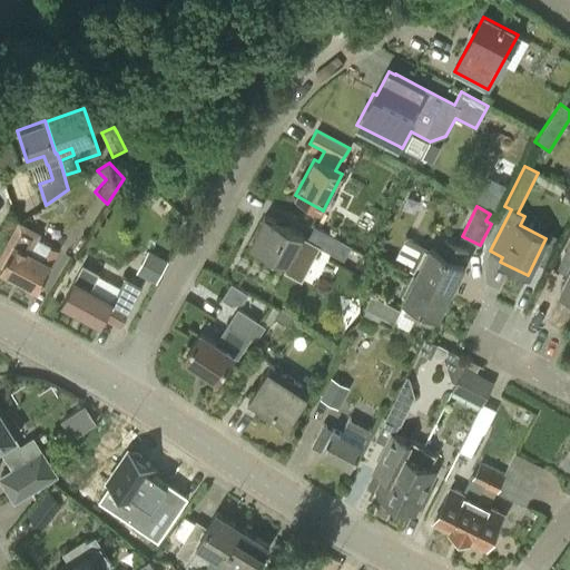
[(303,235),(264,215),(248,244),(286,264),(283,271),(294,277),(295,276),(300,278),(313,254),(315,255),(320,246),(332,253),(332,252),(340,256),(346,244),(314,226),(306,241),(302,238),(303,235)]
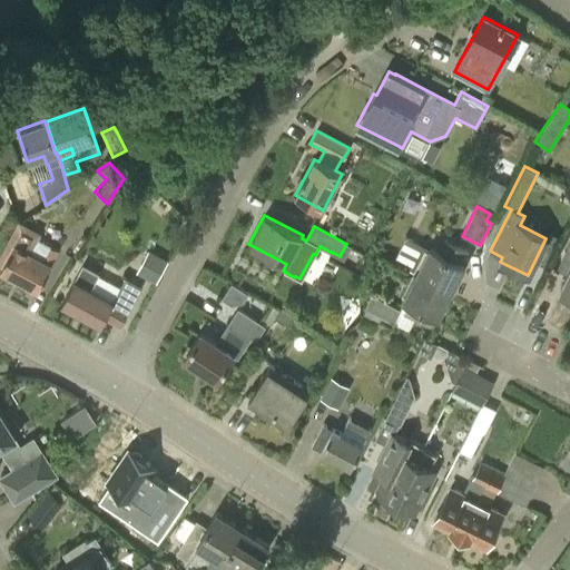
[(41,235),(18,223),(0,256),(0,264),(2,266),(0,269),(38,290),(59,249),(47,243),(40,257),(31,253),(41,235)]
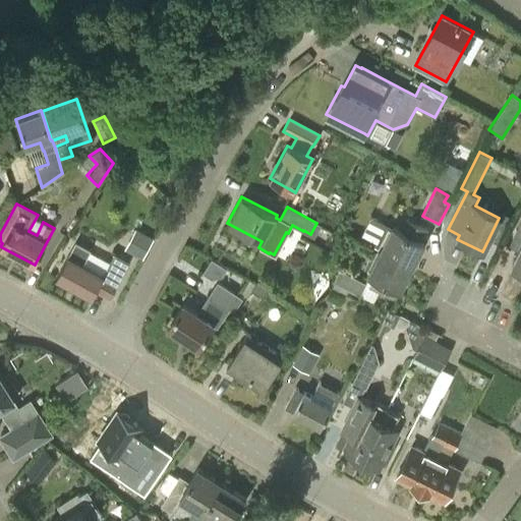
[(393,227),(382,250),(411,266),(423,241),(420,240),(426,228),(410,220),(404,232),(393,227)]
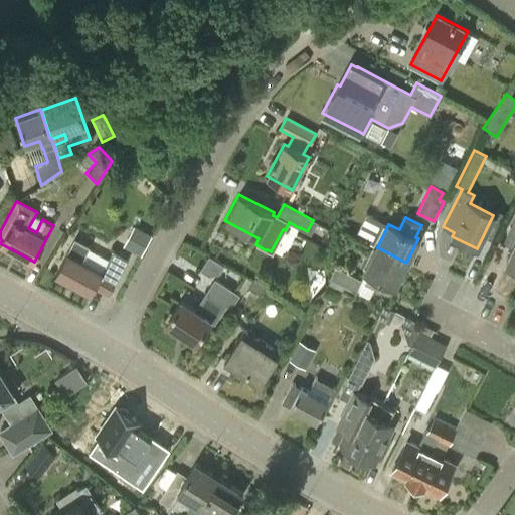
[(514,217),(506,236),(514,240),(514,242),(506,263),(514,267),(514,217)]
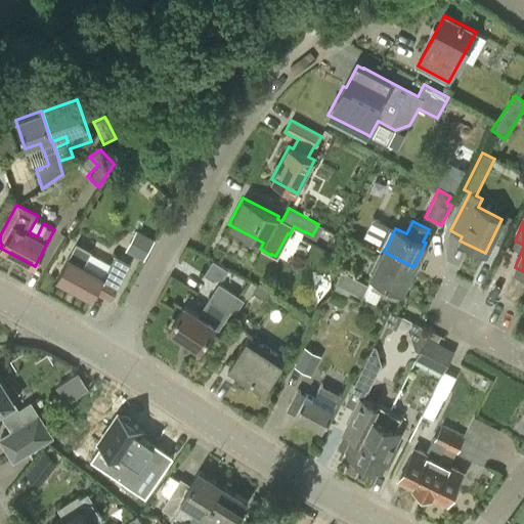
[(143,260),(155,238),(136,229),(125,251),(143,260)]
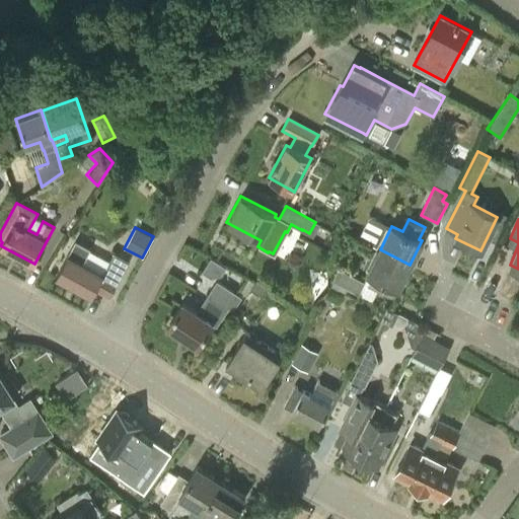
[(56,275),(91,295),(93,291),(109,299),(129,263),(114,254),(103,274),(84,263),(91,248),(75,239),(56,275)]
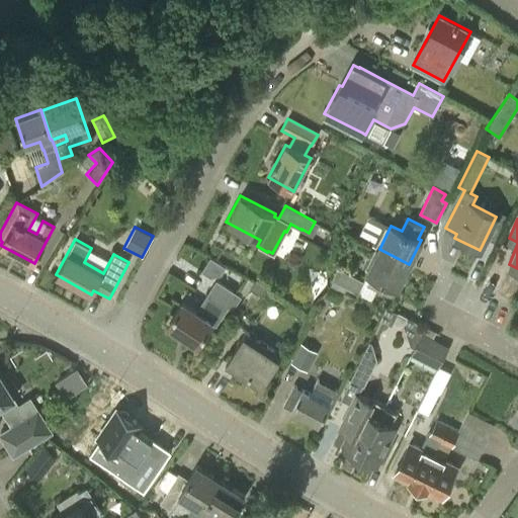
[(379,249),(367,273),(371,275),(367,283),(394,296),(409,264),(379,249)]
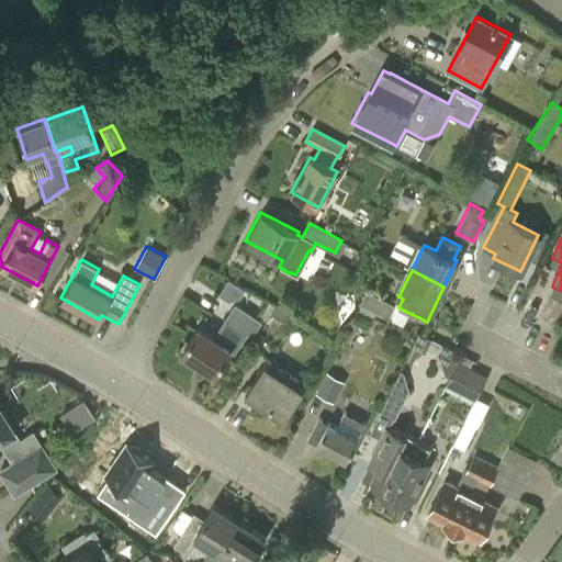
[(225,279),(218,294),(237,302),(243,285),(225,279)]
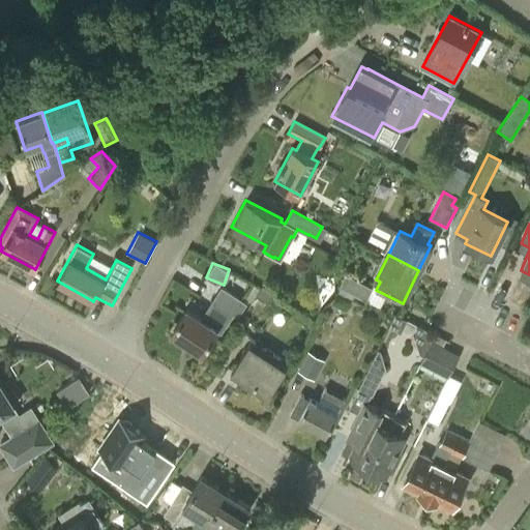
[(236,293),(244,280),(231,271),(224,285),(236,293)]
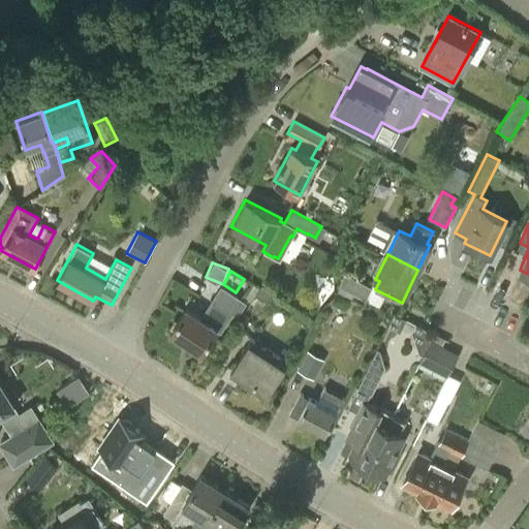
[(337,292),(351,300),(354,293),(365,300),(371,287),(344,274),(338,286),(340,286),(337,292)]
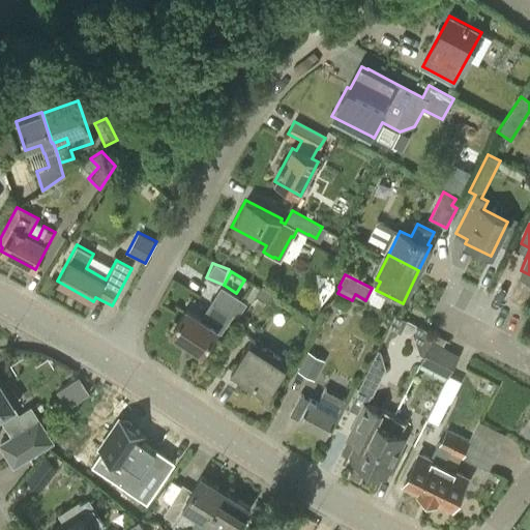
[(243,298),(252,302),(261,288),(253,283),(243,298)]
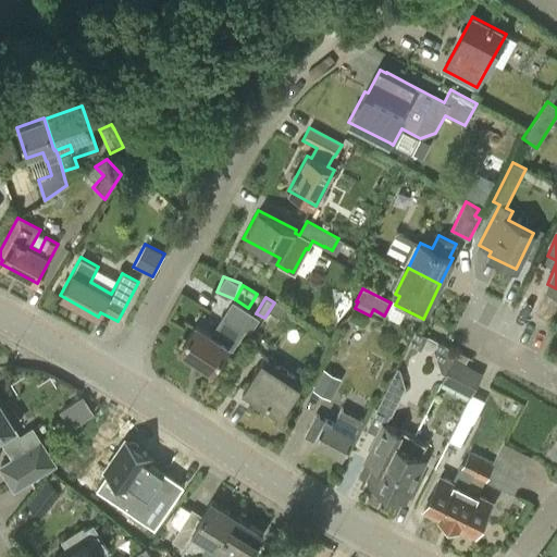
[(180,349),(212,371),(227,348),(232,350),(246,329),(250,332),(259,319),(233,301),(224,314),(211,334),(196,324),(180,349)]
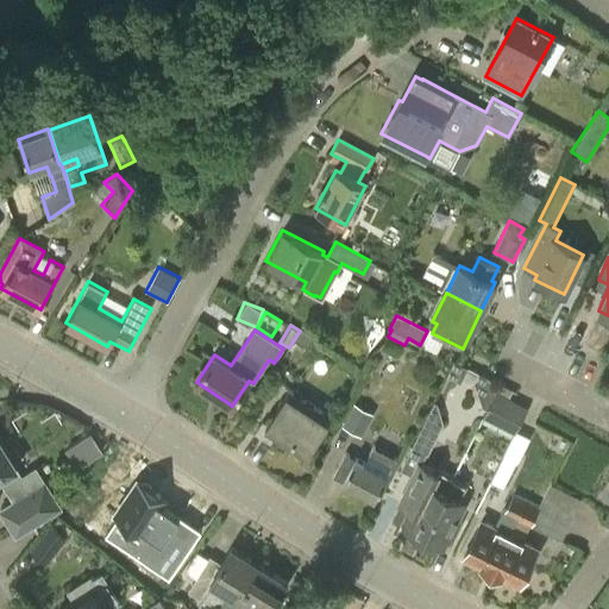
[(300,332),(294,340),(311,352),(316,343),(300,332)]
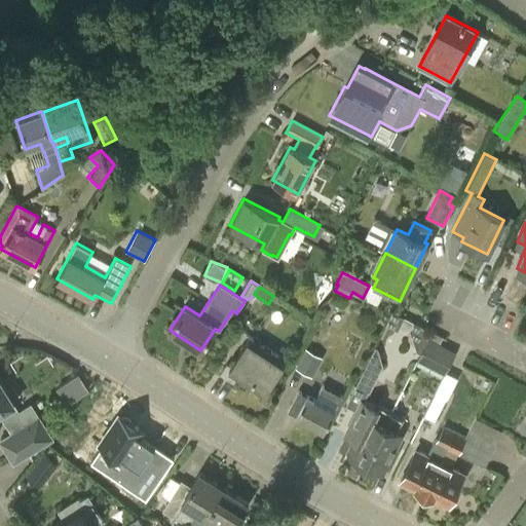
[(233,325),(238,329),(248,316),(241,312),(233,325)]
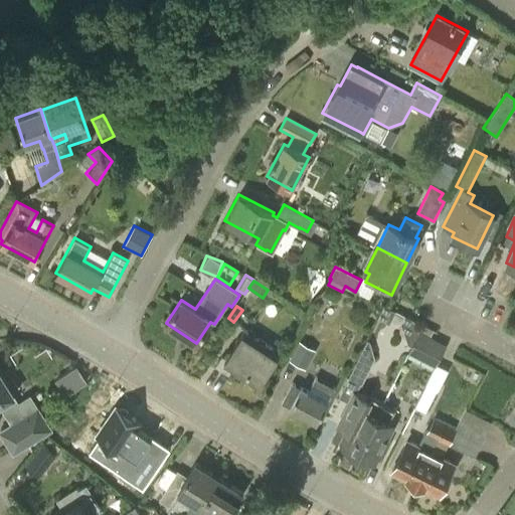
[(420,331),(408,353),(435,367),(447,345),(420,331)]
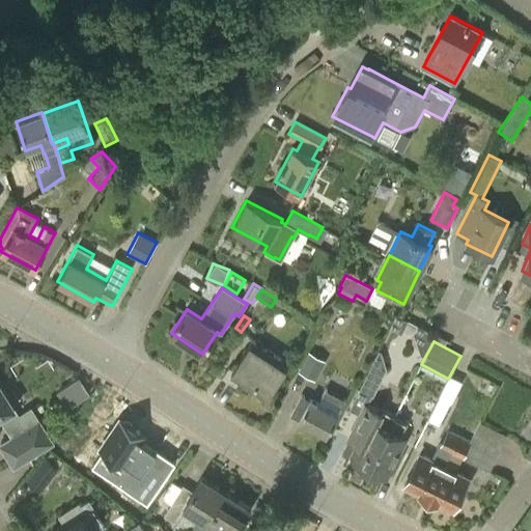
[(286,367),(249,343),(233,369),(229,366),(223,376),(239,387),(243,380),(269,396),(286,367)]
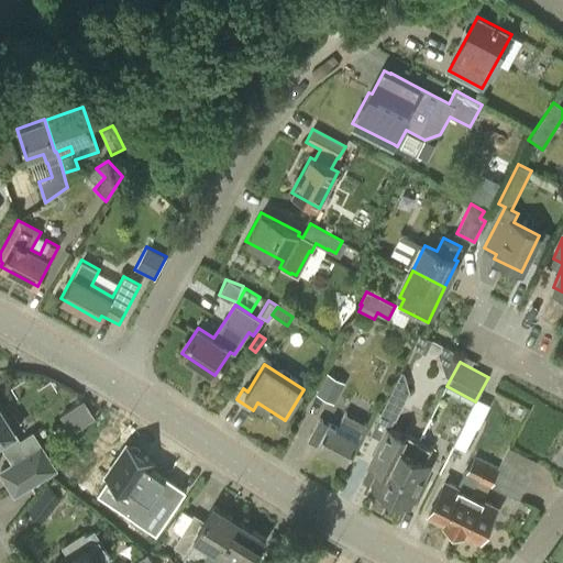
[(405,373),(401,372),(381,414),(396,421),(410,393),(405,373)]
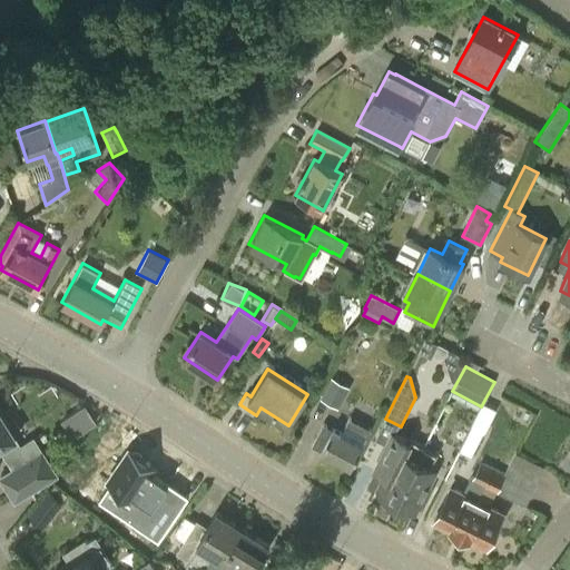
[(349,389),(330,379),(318,400),(337,410),(349,389)]
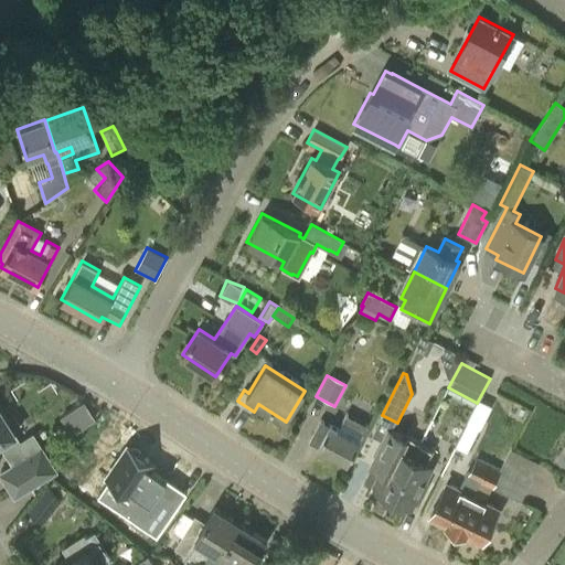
[(84,401),(60,416),(72,435),(96,419),(84,401)]
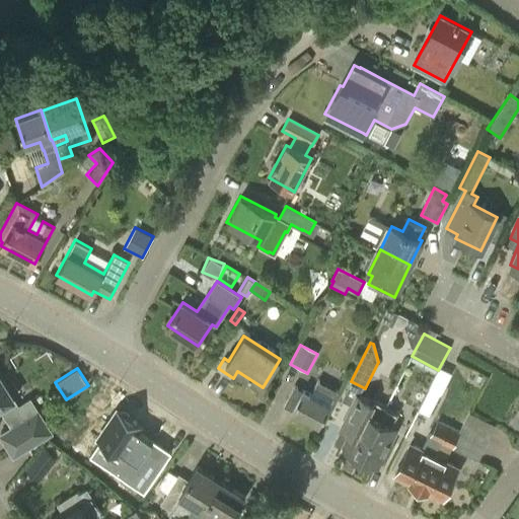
[(14,398),(0,375),(0,406),(1,406),(13,426),(0,434),(14,455),(52,432),(38,411),(30,399),(18,406),(13,398),(14,398)]
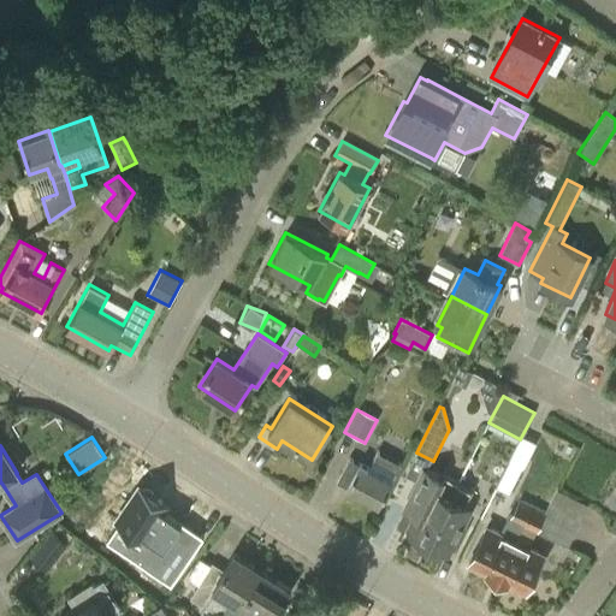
[(367,467),(349,457),(337,481),(379,504),(401,463),(375,450),(367,467)]
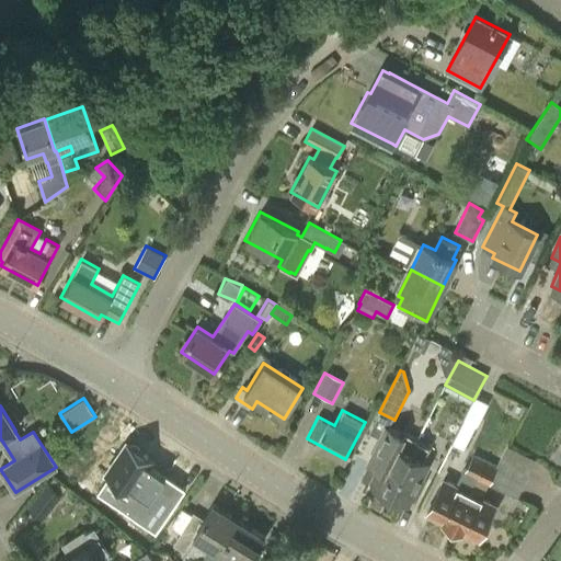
[(474,427),(478,424),(464,419),(453,444),(465,448),(474,427)]
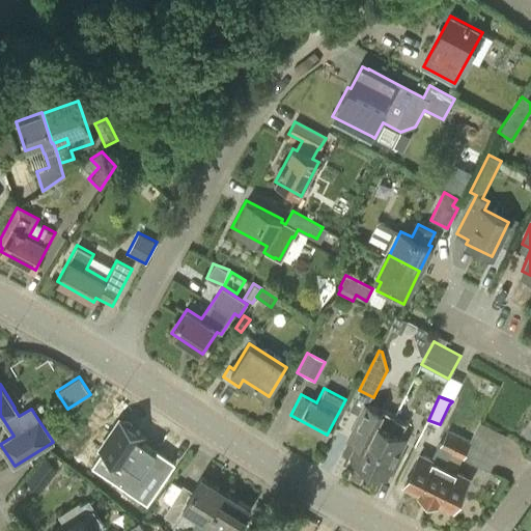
[(356,460),(356,464),(367,470),(394,417),(364,402),(346,438),(347,438),(341,450),(352,455),(351,457),(356,460)]
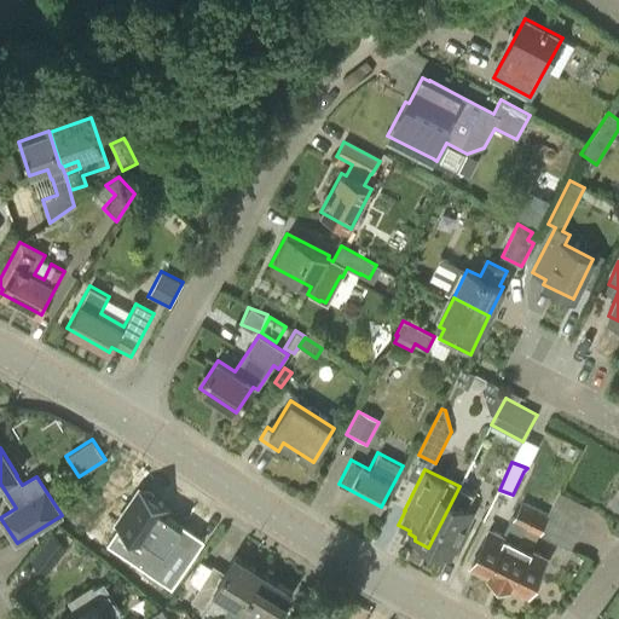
[(473,492),(460,486),(428,548),(441,554),(445,553),(449,554),(452,548),(457,550),(469,527),(466,526),(474,509),(466,505),(473,492)]
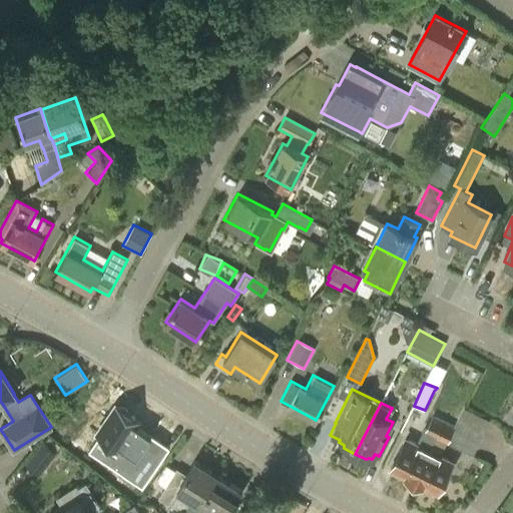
[(96,448),(108,456),(109,454),(116,459),(130,438),(126,436),(137,419),(128,413),(127,409),(122,406),(118,406),(115,404),(96,433),(103,437),(96,448)]
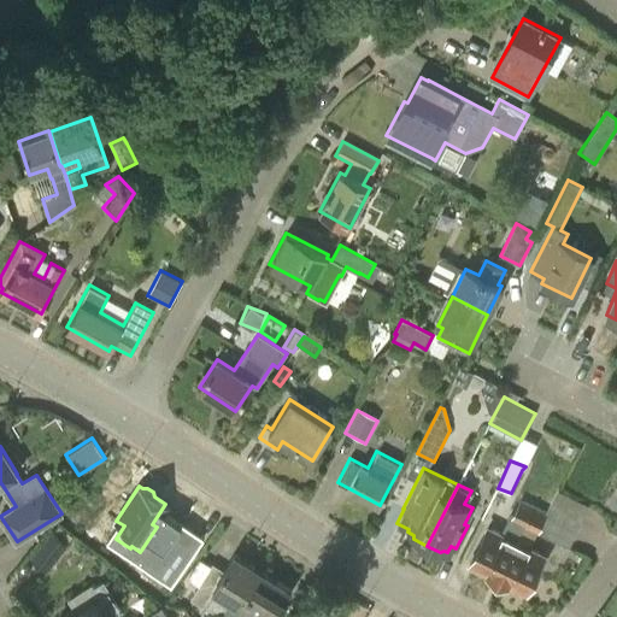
[(487,573),(497,577),(533,506),(519,500),(512,512),(511,512),(500,533),(488,527),(470,564),(475,566),(476,570),(482,573),(487,573)]
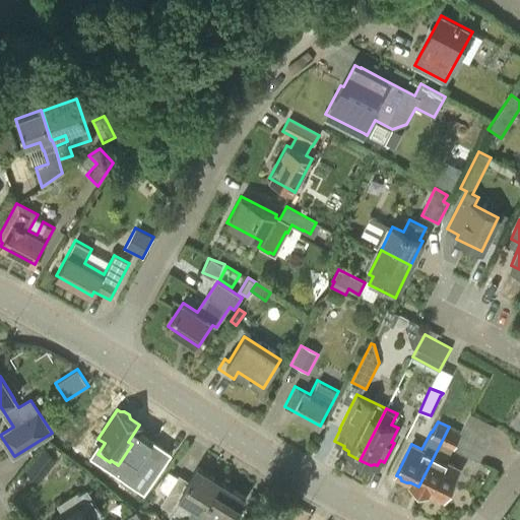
[(441,442),(452,447),(478,461),(490,439),(462,426),(459,432),(449,427),(441,442)]
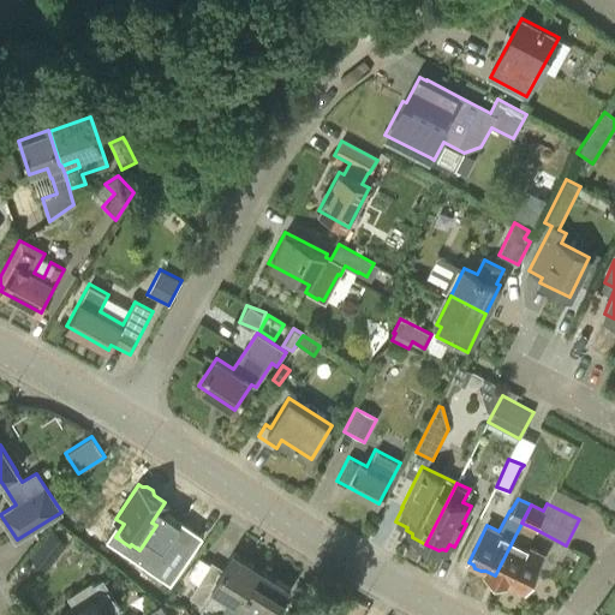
[(69,539),(53,529),(31,555),(47,567),(69,539)]
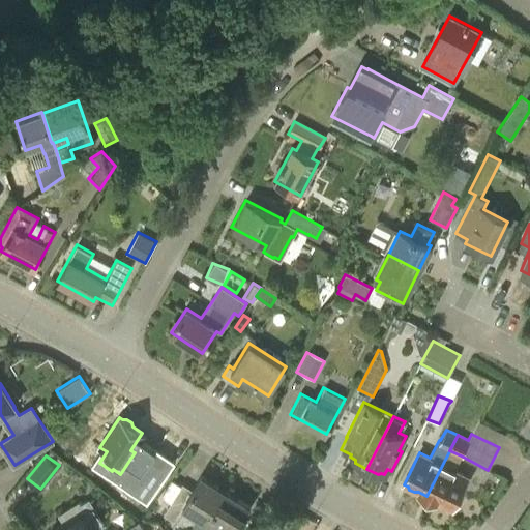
[(445,461),(427,496),(429,497),(452,508),(468,477),(454,471),(457,466),(445,461)]
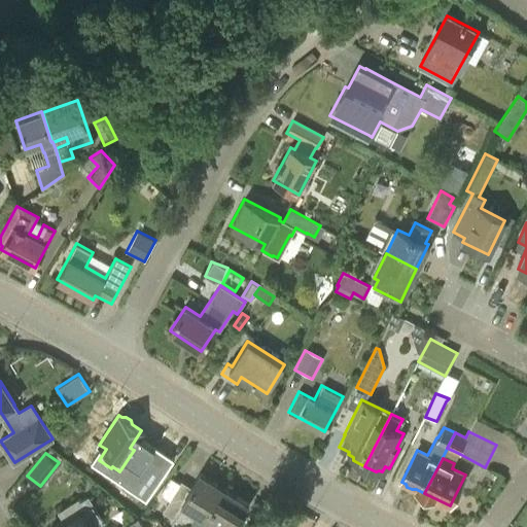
[(173,518),(181,503),(206,518),(224,488),(200,472),(191,486),(181,480),(162,511),(173,518)]
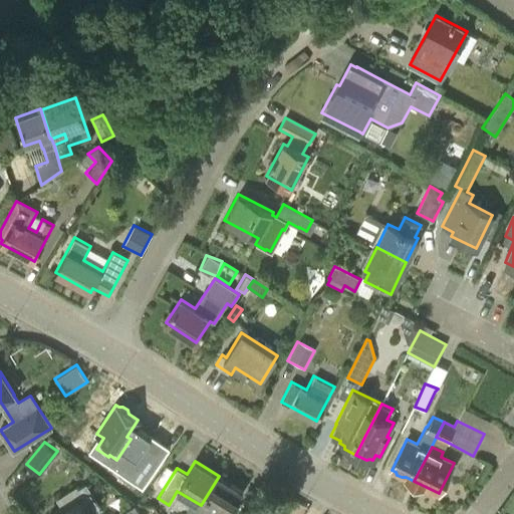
[(214,513),(228,513),(243,490),(219,476),(201,505),(214,513)]
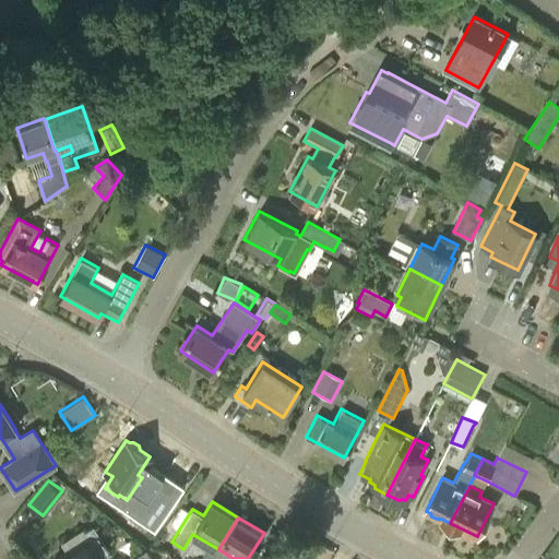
[(83,528),(61,543),(67,551),(55,558),(96,558),(107,552),(99,539),(93,527),(85,532),(83,528)]
